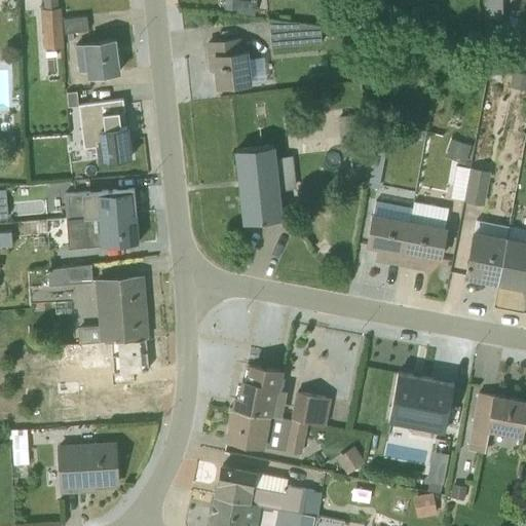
[(41,0),(42,9),(40,9),(43,48),(63,47),(60,8),(58,8),(57,0),(41,0)]
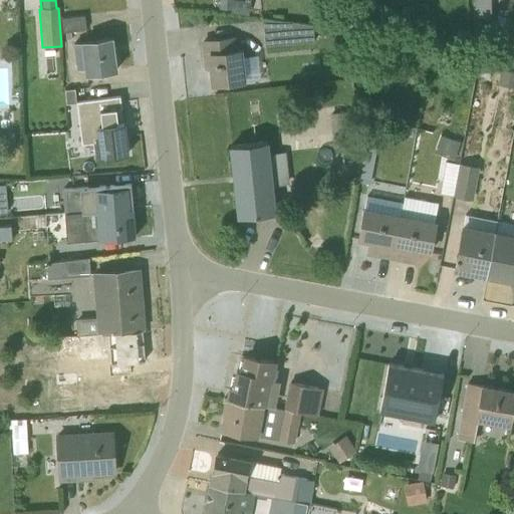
[(249,13),(250,2),(231,1),(230,12),(249,13)]
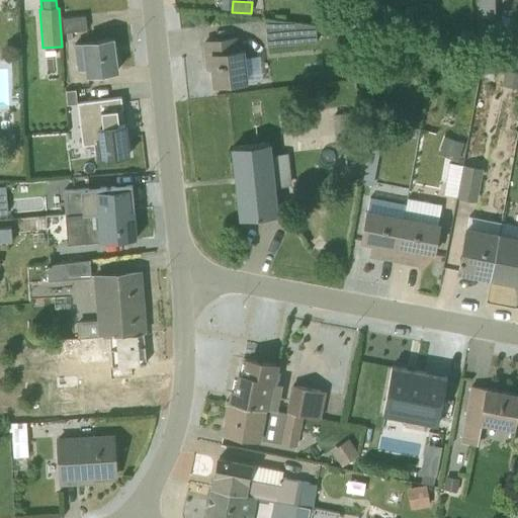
[(86,29),(84,15),(62,18),(63,32),(86,29)]
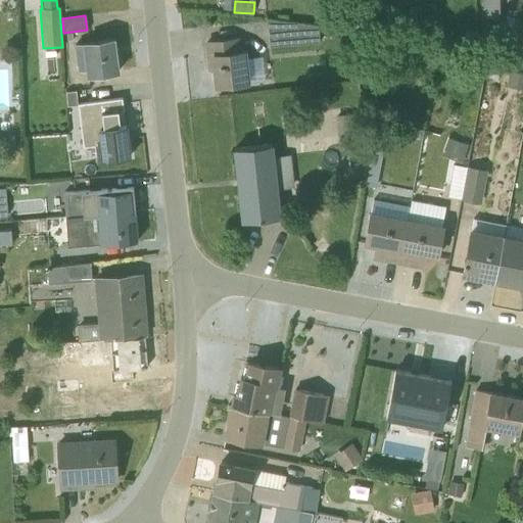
[(266,18),(269,46),(318,41),(317,26),(266,18)]
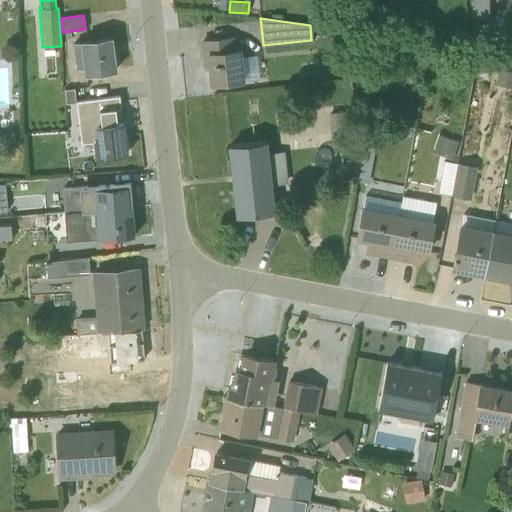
[(84,75),(116,71),(112,37),(72,43),(72,44),(75,69),(83,68),(84,75)]
